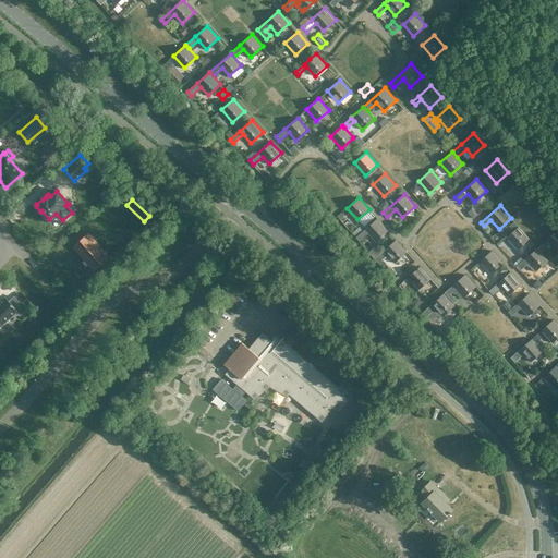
[(377,218),(365,229),(356,237),(360,241),(370,233),(376,241),(388,230),(377,218)]
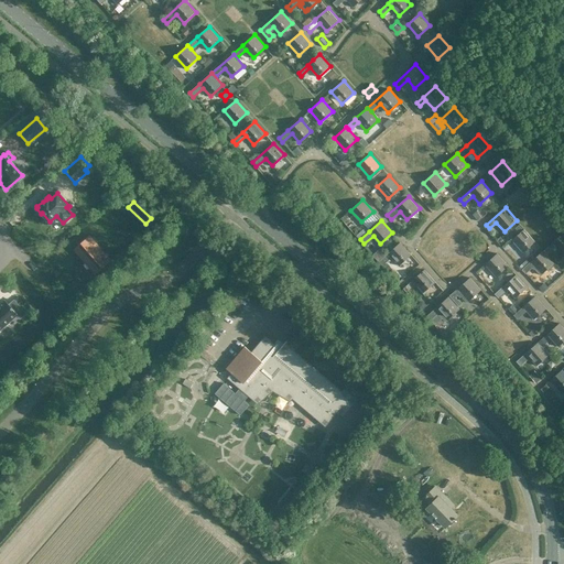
[(523,252),(535,241),(524,229),(512,240),(523,252)]
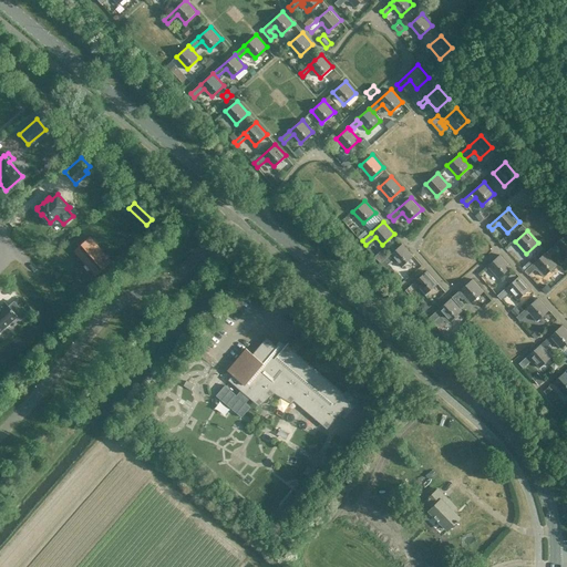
[(566,233),(555,244),(547,250),(552,255),(556,250),(557,253),(559,250),(558,249),(559,248),(566,256),(566,255),(566,233)]
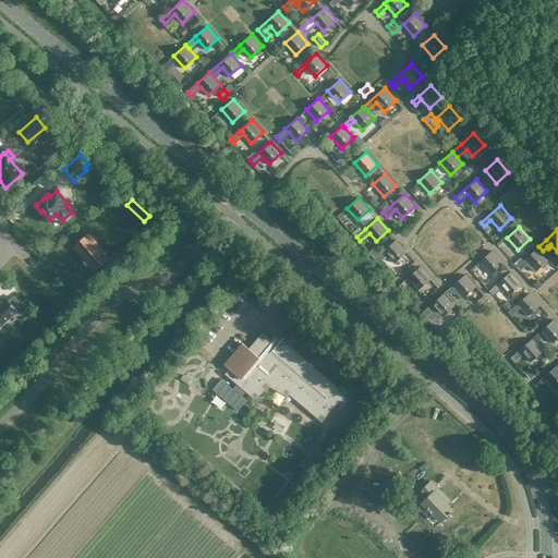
[(88,235),(75,246),(95,269),(108,257),(88,235)]
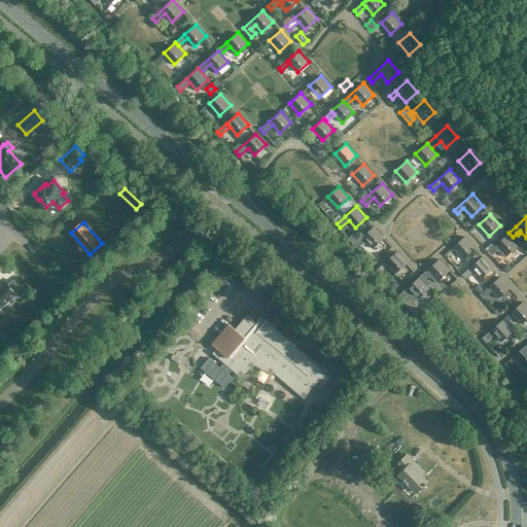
[(363,243),(366,240),(373,247),(384,238),(374,226),(354,244),(357,248),(361,245),(362,246),(364,244),(363,243)]
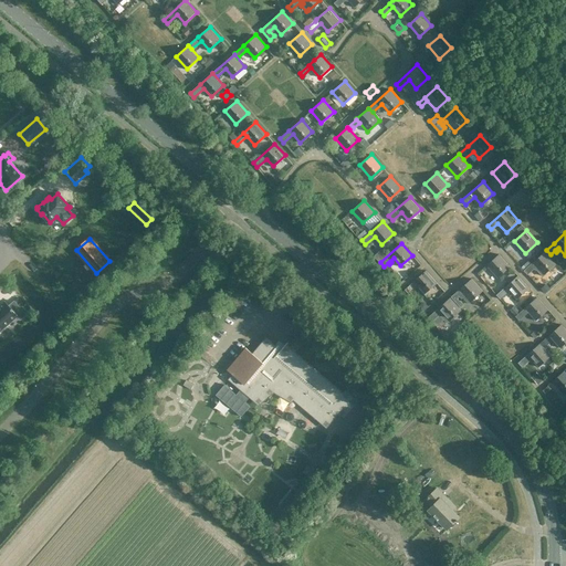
[(542,275),(544,274),(556,263),(545,251),(531,264),(526,260),(522,264),(524,266),(522,269),(524,271),(523,271),(527,275),(534,269),(536,270),(542,275)]
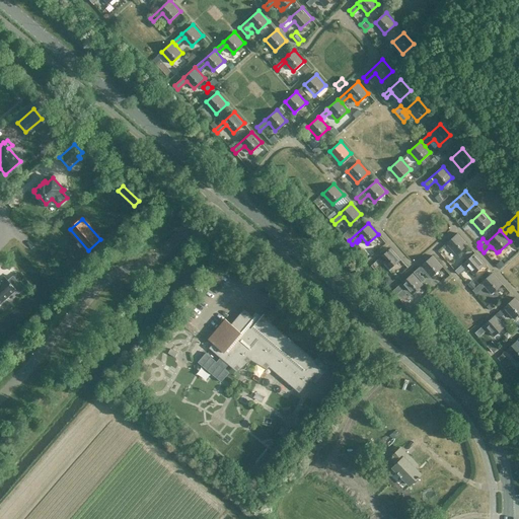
[(456,254),(467,243),(458,233),(446,243),(456,254)]
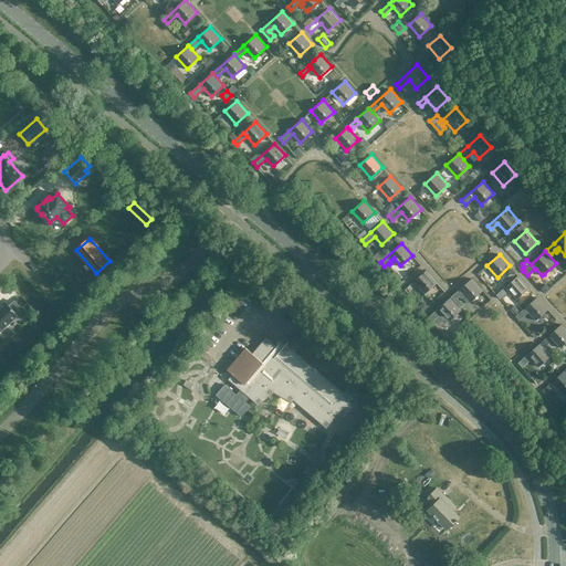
[(425,293),(437,282),(426,271),(415,281),(425,293)]
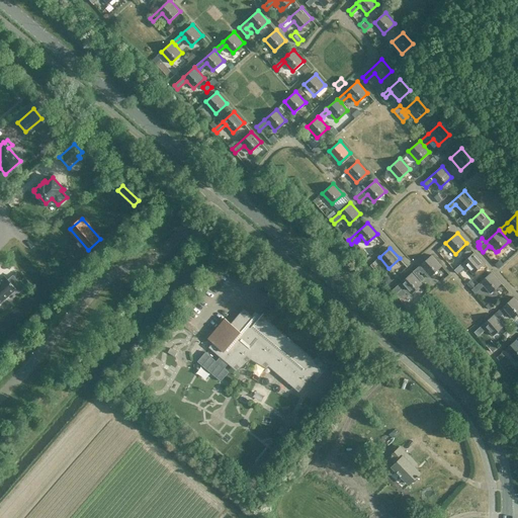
[(461,254),(466,259),(472,253),(468,248),(461,254)]
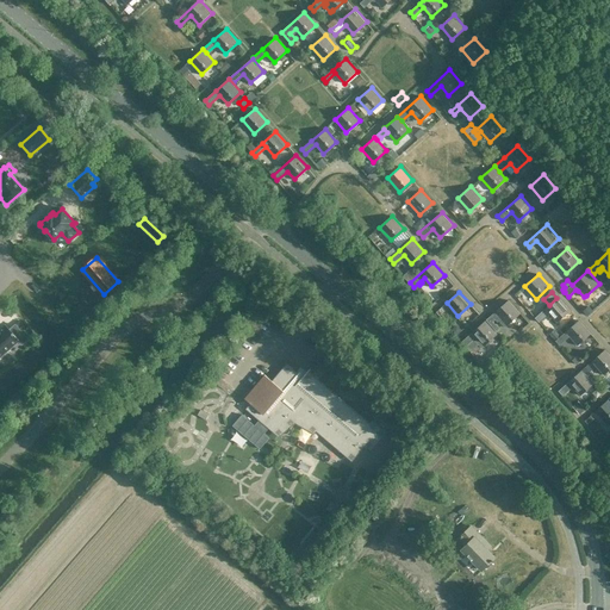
[(539,323),(549,313),(556,322),(570,310),(559,297),(535,318),(539,323)]
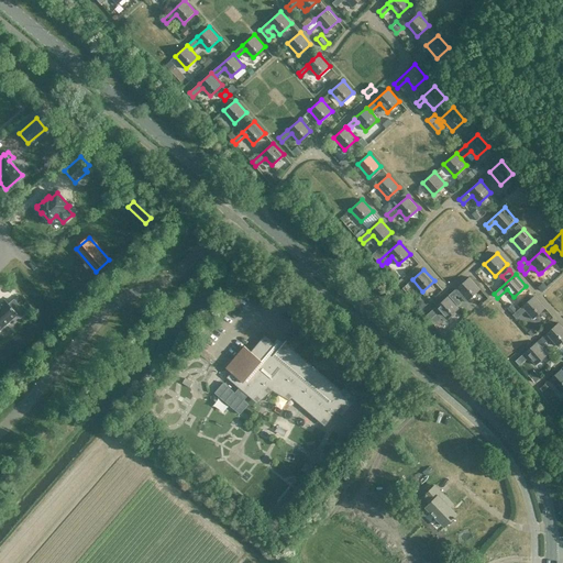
[(470,277),(456,288),(449,296),(457,306),(461,304),(457,299),(455,297),(456,295),(459,297),(461,296),(465,302),(479,289),(470,277)]
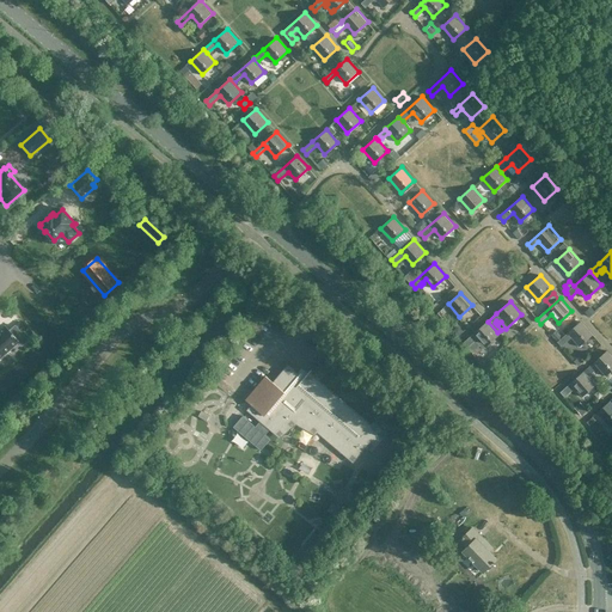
[(556,330),(551,335),(552,336),(557,342),(581,320),(576,316),(557,332),(556,330)]
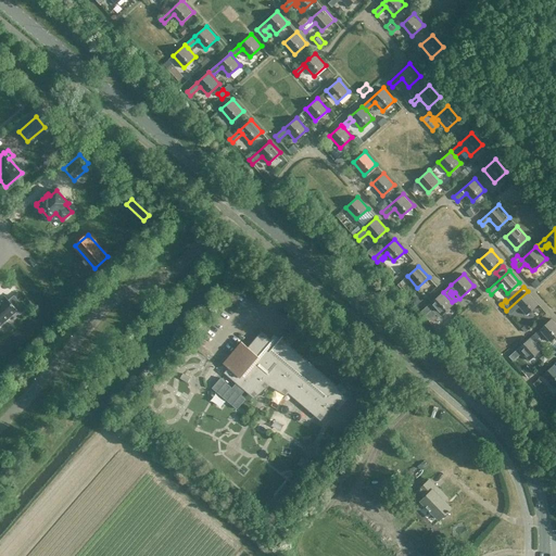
[(528,291),(506,311),(510,315),(519,306),(526,314),(539,303),(528,291)]
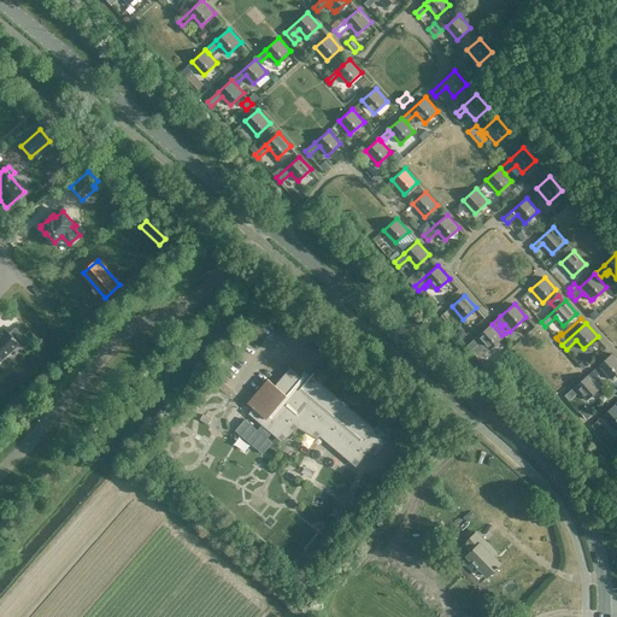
[(487,352),(489,350),(495,344),(498,346),(505,340),(491,324),(466,346),(471,351),(479,344),(481,346),(487,352)]
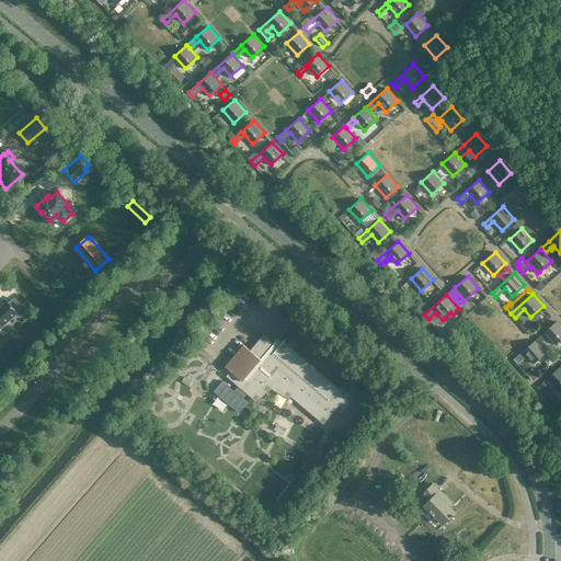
[(3,299),(0,301),(0,328),(16,313),(19,317),(24,312),(13,298),(8,304),(3,299)]
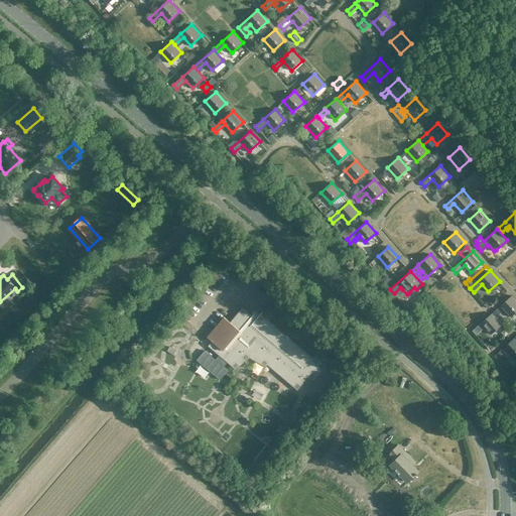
[(510,316),(515,310),(515,299),(512,295),(501,305),(510,316)]
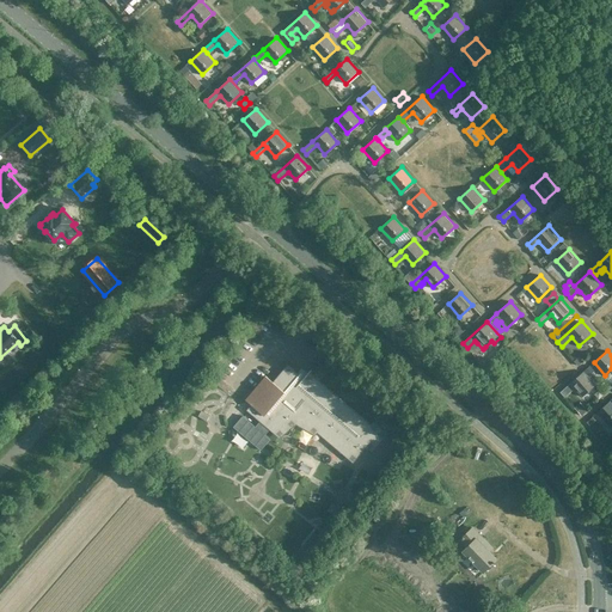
[(246,410),(276,435),(279,438),(285,432),(297,422),(310,430),(317,434),(319,432),(354,460),(365,447),(371,452),(386,433),(374,423),(373,426),(310,372),(313,367),(304,378),(288,365),(273,381),(265,375),(245,399),(251,404),(246,410)]
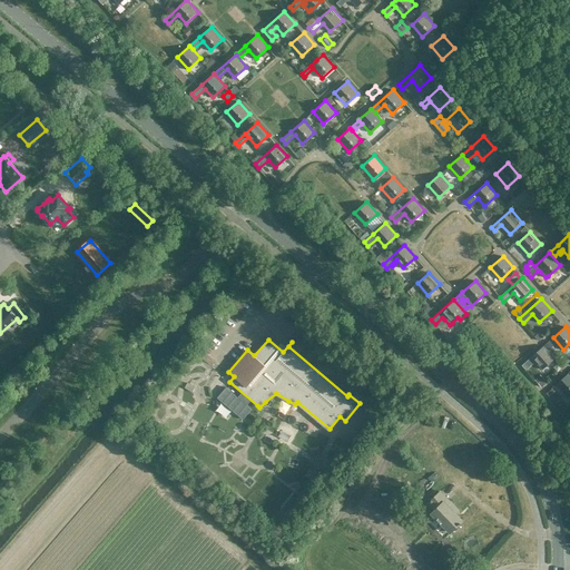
[(526,370),(536,361),(542,369),(554,357),(544,345),(521,365),(526,370)]
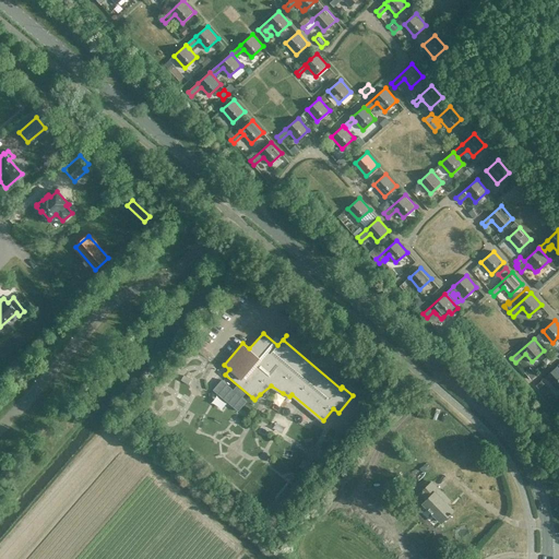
[(556,389),(558,385),(558,367),(557,366),(545,377),(556,389)]
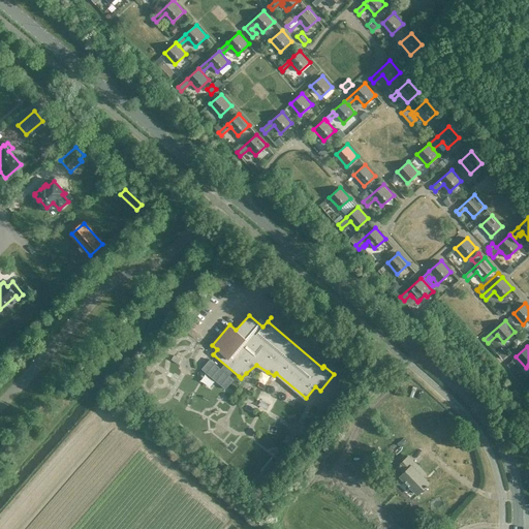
[(174,355),(172,360),(178,364),(181,360),(174,355)]
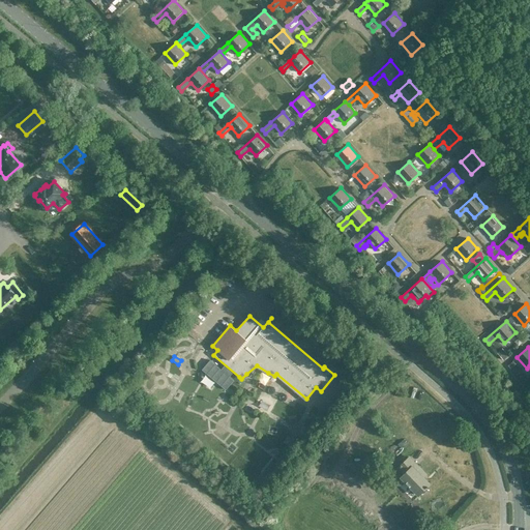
[(296,441),(287,436),(283,442),(292,448),(296,441)]
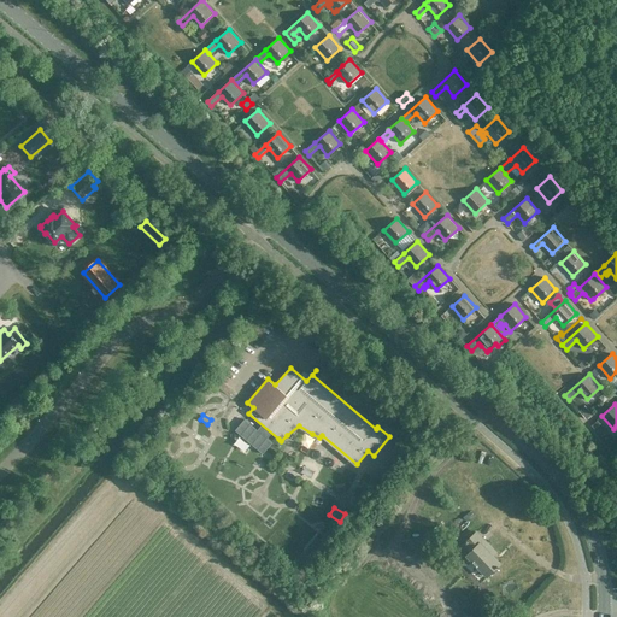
[(453,532),(442,542),(447,547),(458,538),(453,532)]
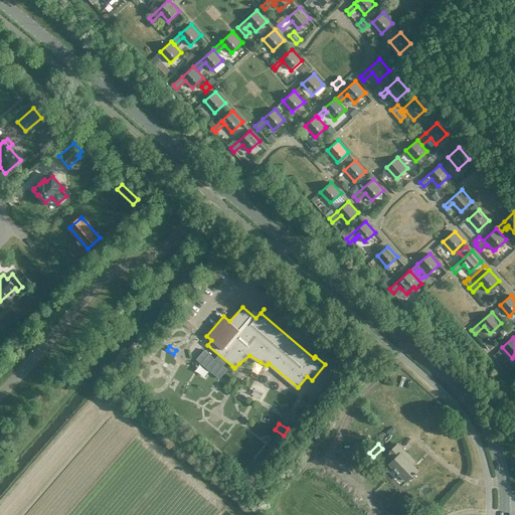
[(387,461),(390,464),(406,481),(418,470),(412,464),(414,462),(398,444),(387,454),(390,457),(387,461)]
